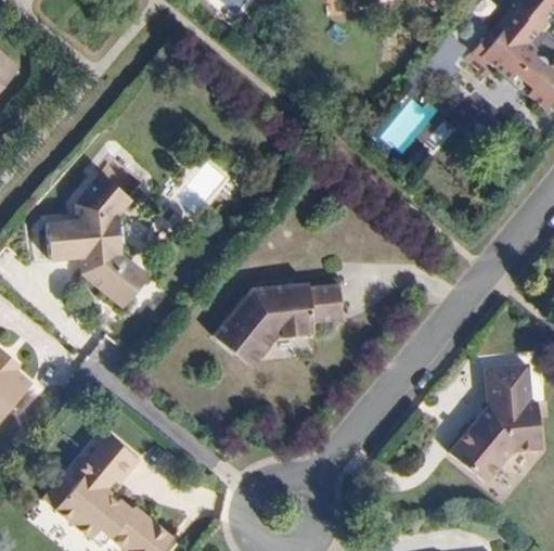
[(548,61),(545,58),(540,55),(535,56),(531,53),(535,50),(526,42),(553,9),(553,0),(506,0),(506,1),(514,8),(467,61),(489,78),(498,67),(512,79),(514,86),(519,92),(524,94),(532,95),(546,107),(553,98),(553,68),(552,71),(548,67),(548,61)]
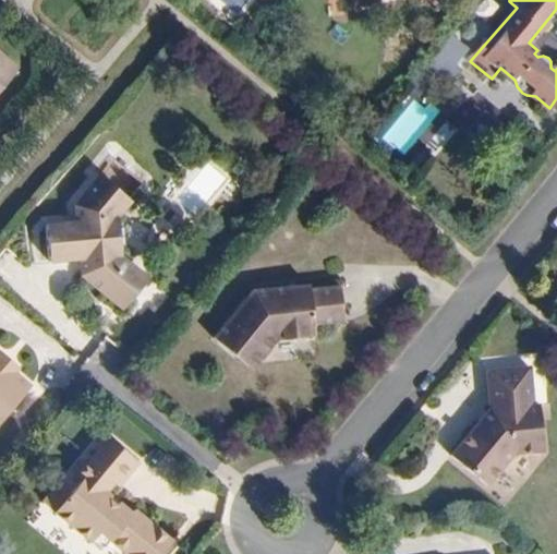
[(0,44),(3,47),(10,38),(0,29),(0,44)]
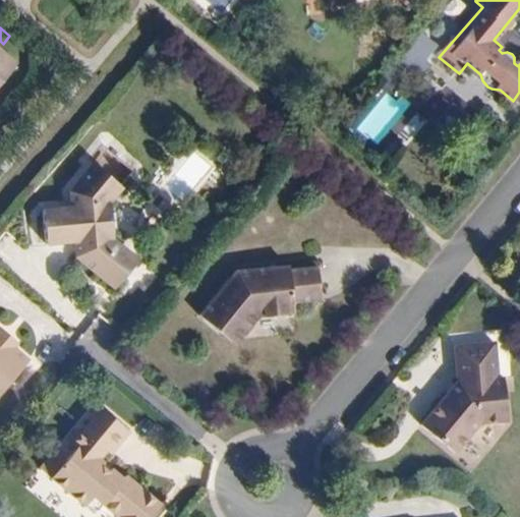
[(0,41),(0,79),(19,57),(3,44),(0,41)]
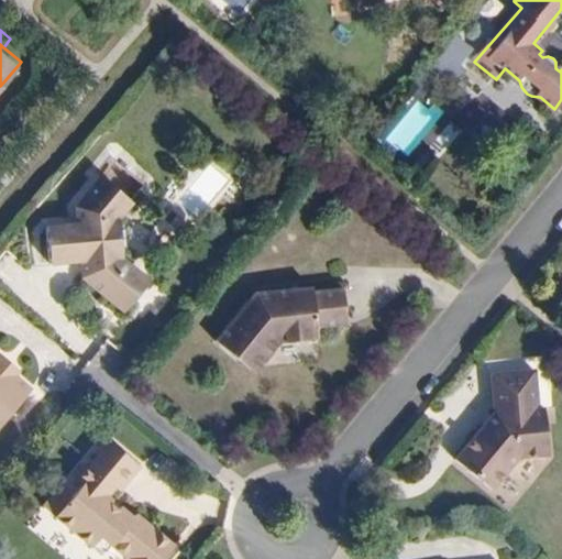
[(440,69),(454,78),(467,53),(453,45),(440,69)]
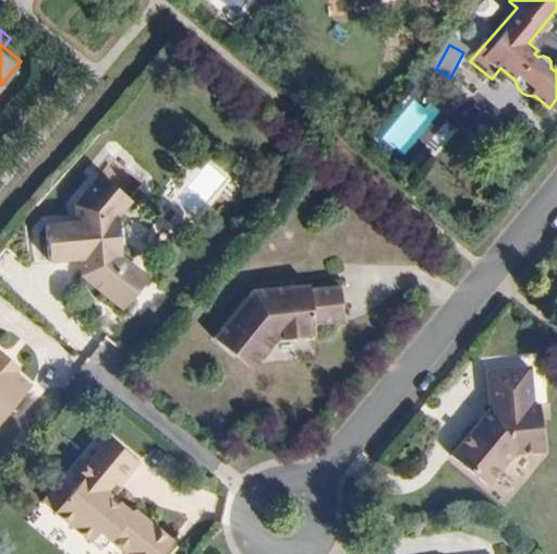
[(121,249),(126,242),(125,226),(118,219),(118,216),(133,197),(101,172),(75,203),(77,218),(47,221),(51,260),(82,256),(84,274),(123,306),(149,276),(122,254),(121,249)]
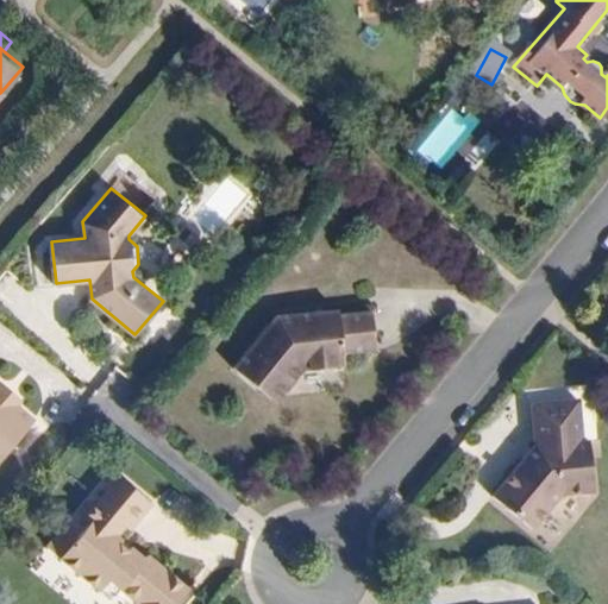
[(342,325),(340,316),(340,310),(321,313),(323,326),(342,325)]
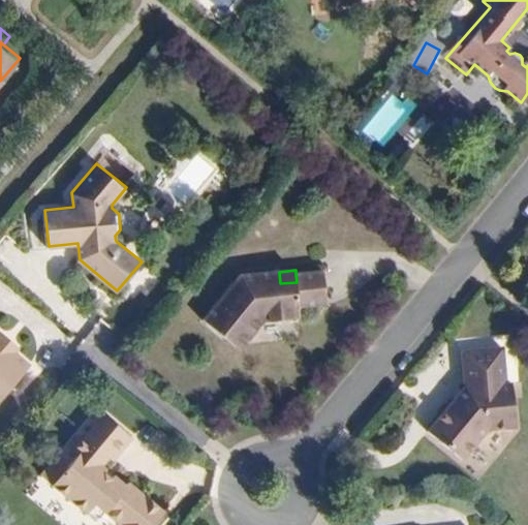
[(300,318),(299,307),(328,305),(325,272),(296,275),(297,282),(280,283),(279,272),(255,274),(243,287),(235,281),(204,319),(231,342),(245,326),(254,334),(265,321),(300,318)]
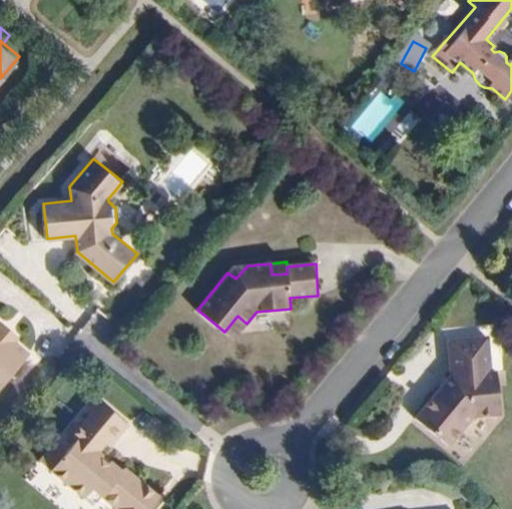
[(235,279),(247,266),(233,266),(227,273),(235,279)]
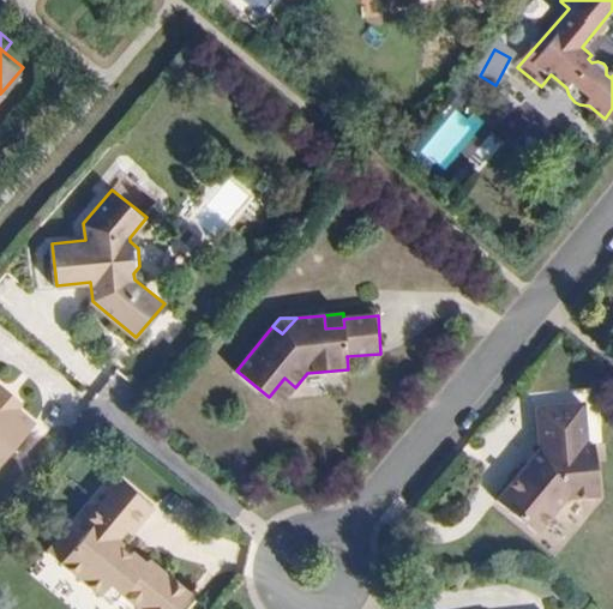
[(278,406),(295,387),(284,378),(269,397),(278,406)]
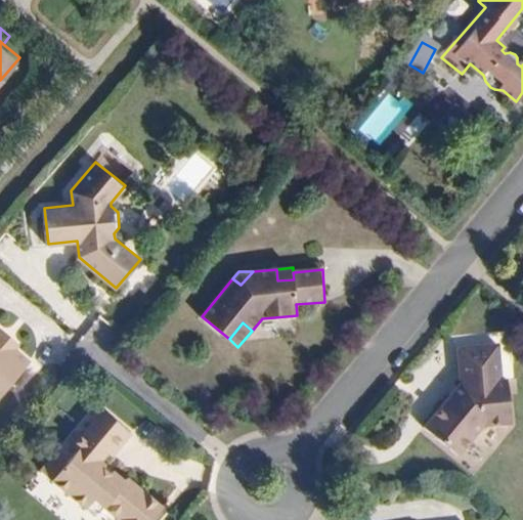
[(0,393),(29,360),(13,347),(17,343),(0,328),(0,393)]
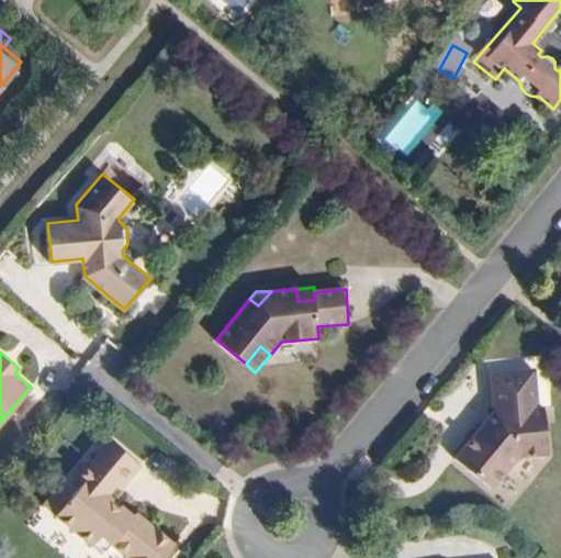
[(496,483),(524,452),(552,449),(549,401),(542,402),(540,365),(496,369),(498,406),(460,453),(496,483)]
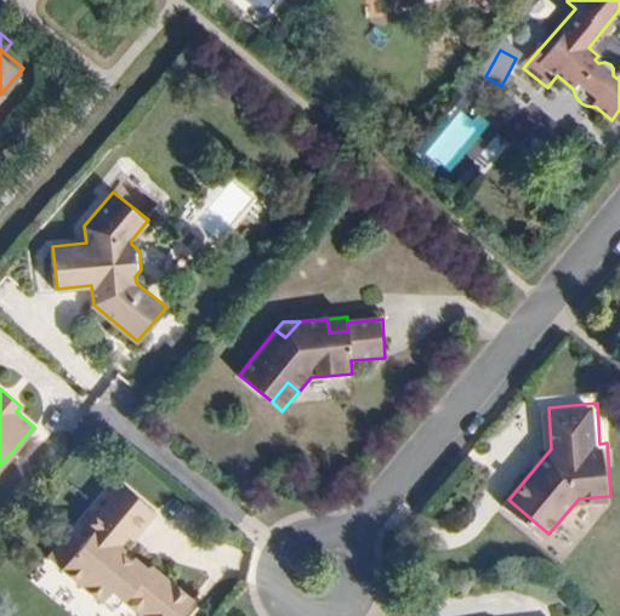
[(148,571),(118,547),(126,536),(132,541),(154,513),(115,483),(106,494),(111,498),(100,513),(90,513),(83,523),(83,532),(87,536),(60,571),(107,610),(119,609),(124,603),(140,615),(180,615),(192,602),(151,569),(148,571)]
